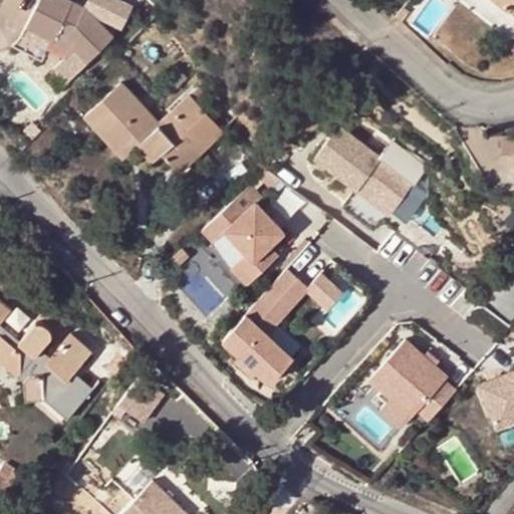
[(69,0),(40,0),(27,27),(54,41),(61,33),(77,49),(69,57),(58,67),(70,79),(111,37),(85,8),(69,0)]
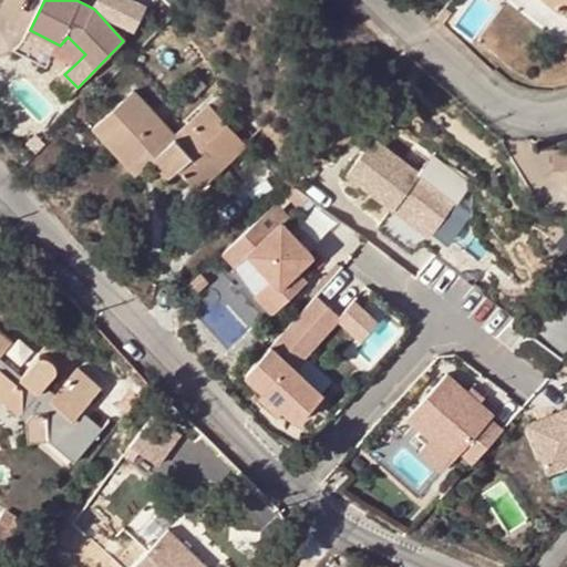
[(566,0),(548,0),(563,11),(566,3),(566,0)]
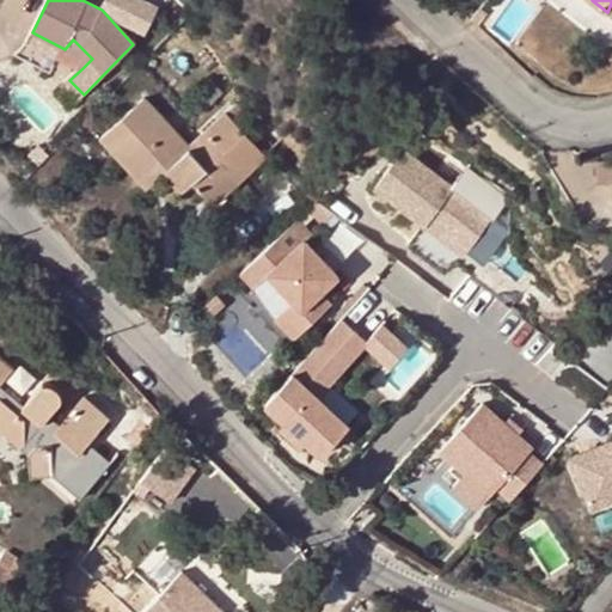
[(479,6),(470,18),(477,24),(487,12),(479,6)]
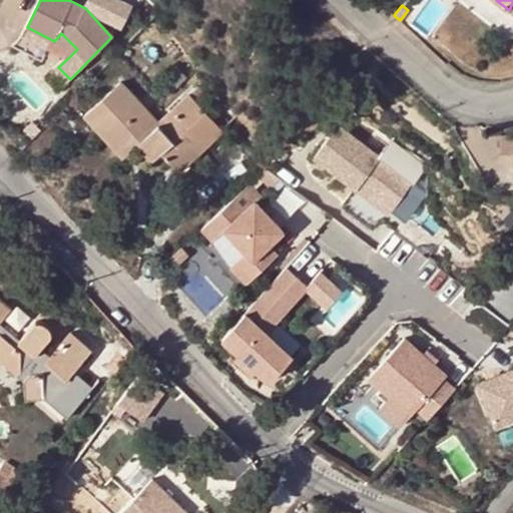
[(54,41),(27,27),(23,34),(69,57),(77,49),(61,33),(54,41)]
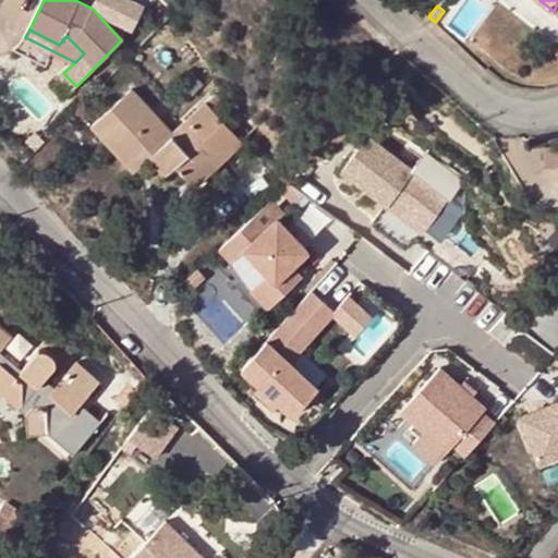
[(243,143),(216,113),(205,102),(173,131),(132,87),(89,124),(110,148),(121,140),(143,164),(149,157),(166,174),(176,166),(190,180),(215,158),(220,165),(243,143)]
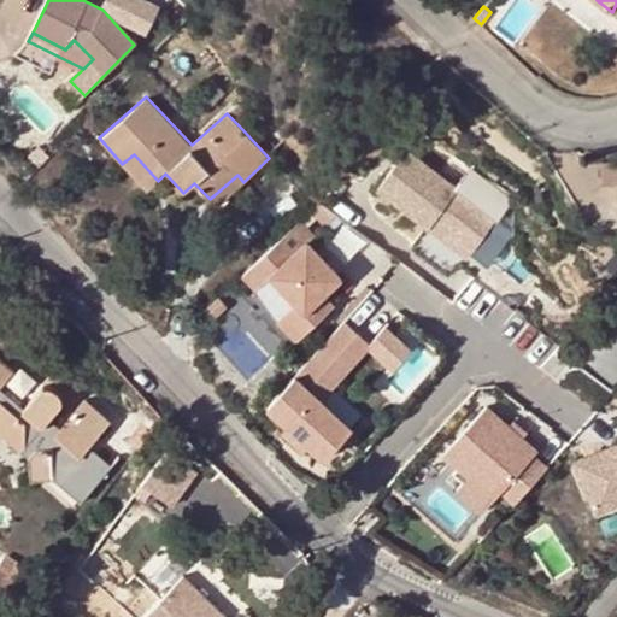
[(227,113),(239,125),(248,116),(236,104),(227,113)]
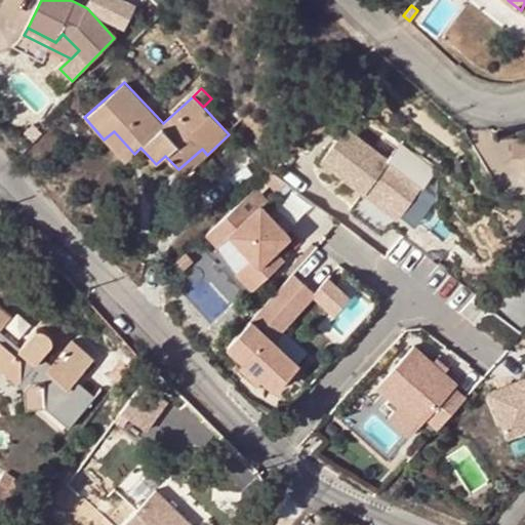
[(342,129),(319,160),(362,192),(348,210),(379,235),(389,226),(403,235),(425,209),(409,200),(421,183),(388,157),(384,161),(342,129)]
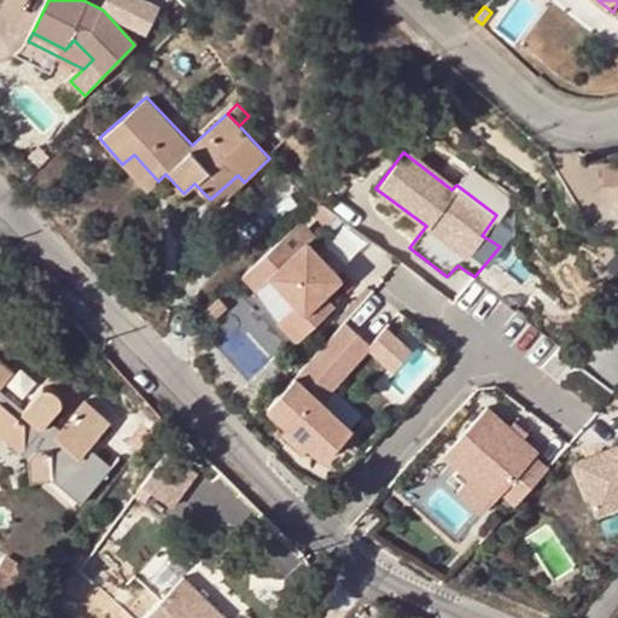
[(147,191),(158,181),(134,155),(122,164),(147,191)]
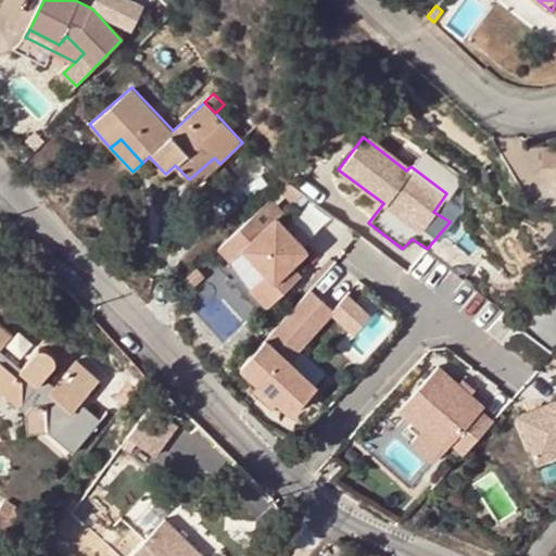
[(555,144),(539,146),(541,168),(555,166),(555,144)]
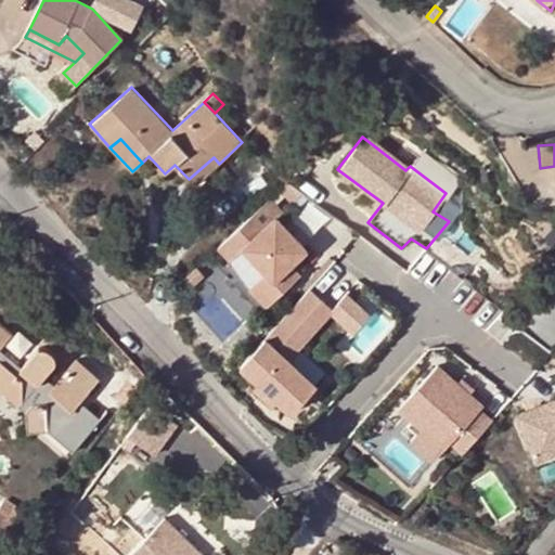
[(195,186),(219,164),(214,157),(189,179),(195,186)]
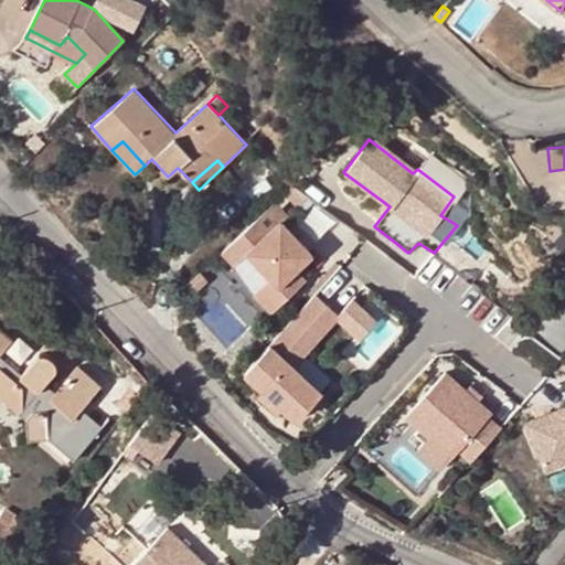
[(305,199),(290,187),(281,194),(296,209),(305,199)]
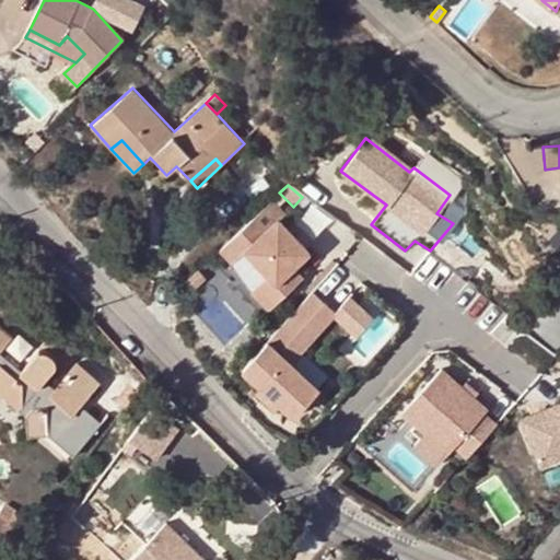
[(270,201),(218,251),(229,264),(243,251),(266,276),(249,292),(267,311),(300,279),(291,268),(306,254),(277,221),(283,216),(270,201)]
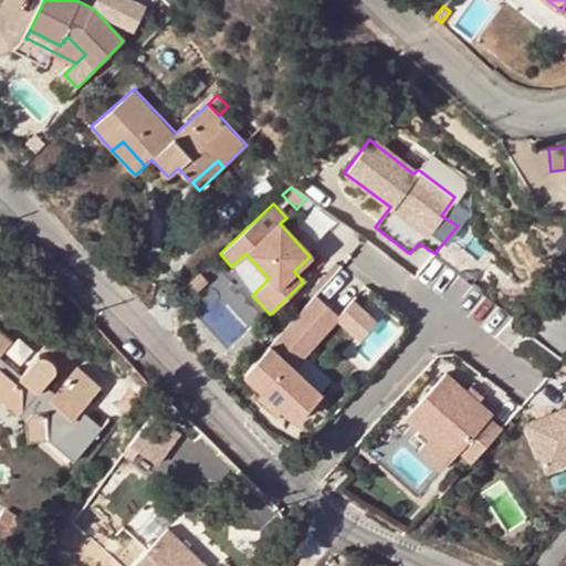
[(199,274),(188,284),(195,292),(206,282),(199,274)]
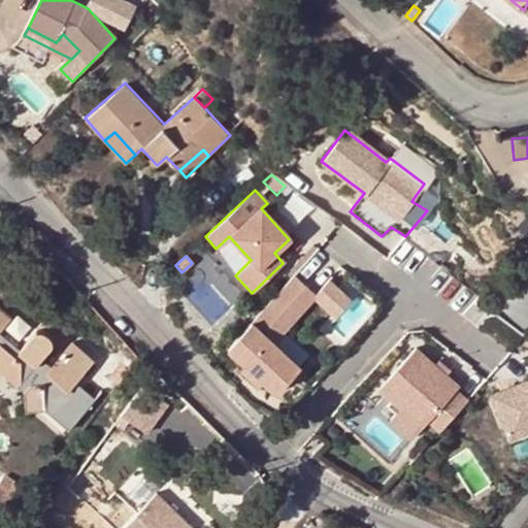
[(293,274),(226,347),(273,390),(297,365),(271,340),(267,336),(306,287),(293,274)]
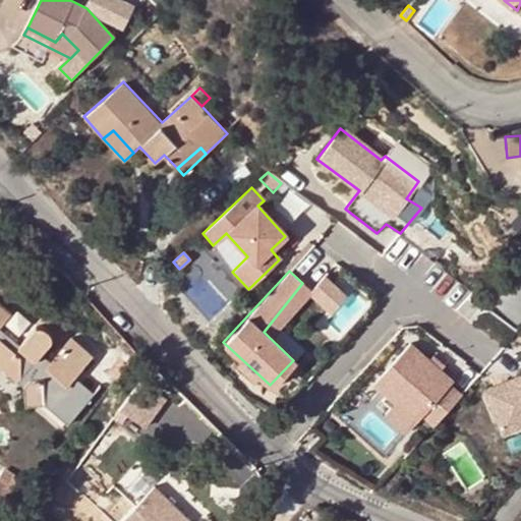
[(323,276),(309,290),(308,290),(310,292),(329,309),(343,294),(323,276)]
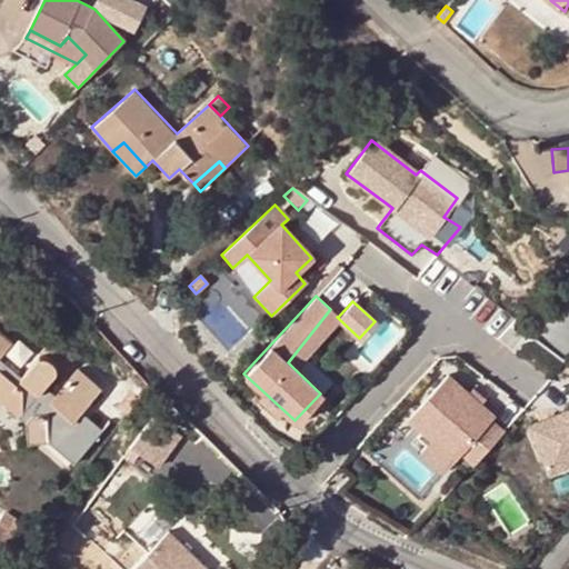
[(330,309),(288,362),(292,367),(339,319),(337,317),(338,317),(330,309)]
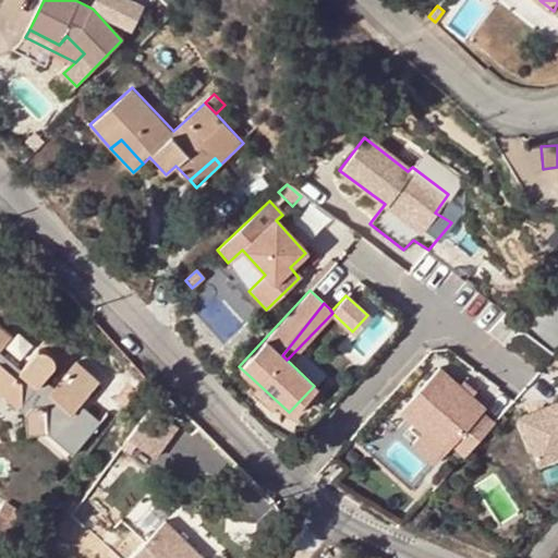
[(49,433),(57,424),(80,444),(99,421),(80,403),(97,381),(76,362),(53,386),(47,393),(38,386),(45,378),(56,366),(56,362),(53,356),(51,354),(49,352),(46,351),(41,351),(38,352),(36,354),(34,355),(22,370),(0,349),(0,347),(12,335),(0,324),(0,393),(1,395),(5,390),(22,403),(17,409),(23,413),(27,434),(49,433)]
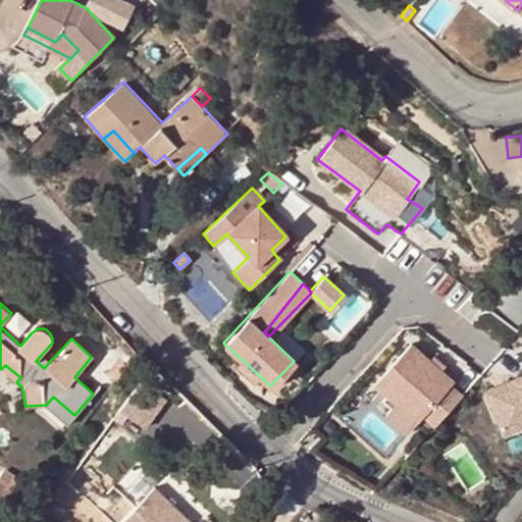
[(410,344),(372,383),(394,403),(415,422),(420,415),(431,426),(460,396),(449,385),(452,381),(439,370),(428,361),(410,344)]
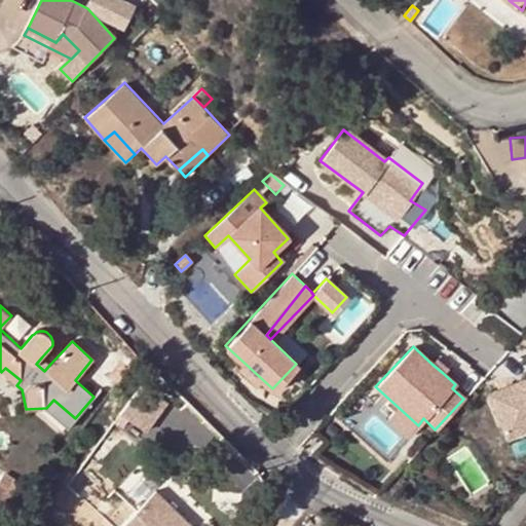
[(50,364),(42,357),(36,364),(44,371),(50,364)]
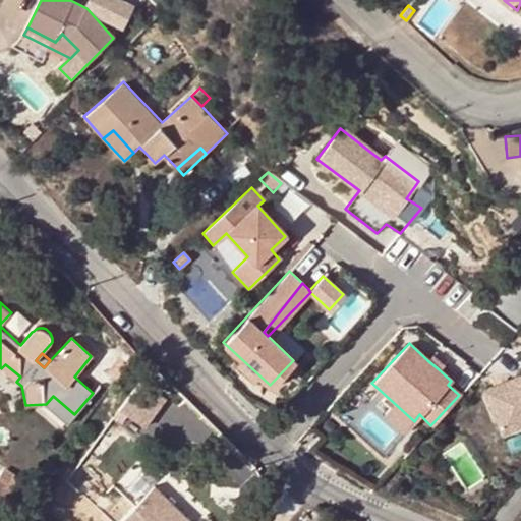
[(431,355),(427,360),(439,369),(443,365),(431,355)]
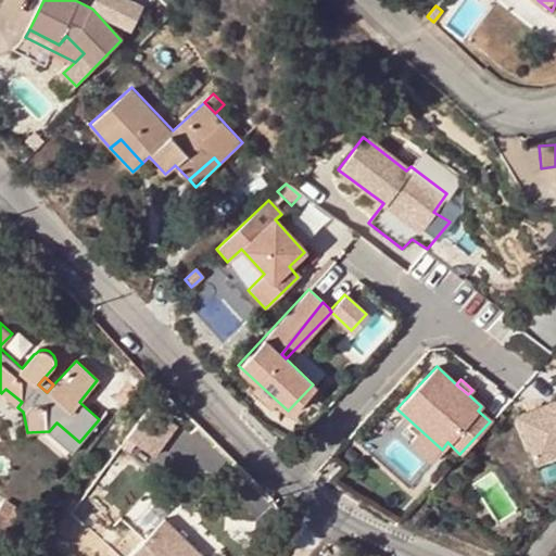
[(1,393),(17,407),(22,402),(5,389),(1,393)]
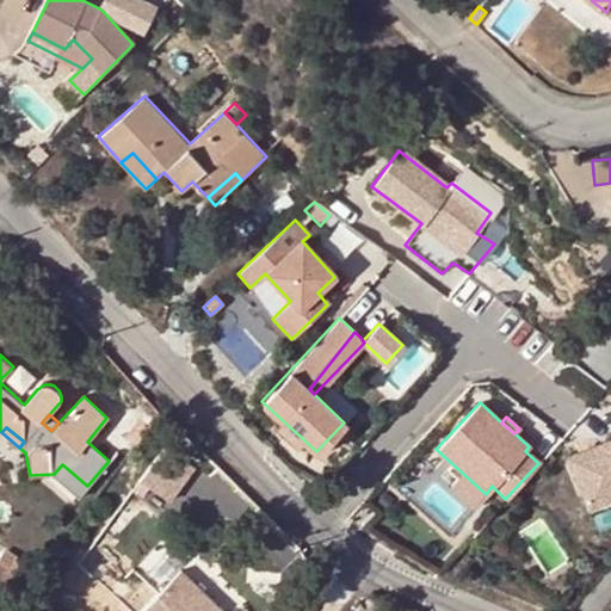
[(610,440),(566,458),(585,510),(610,499),(610,440)]
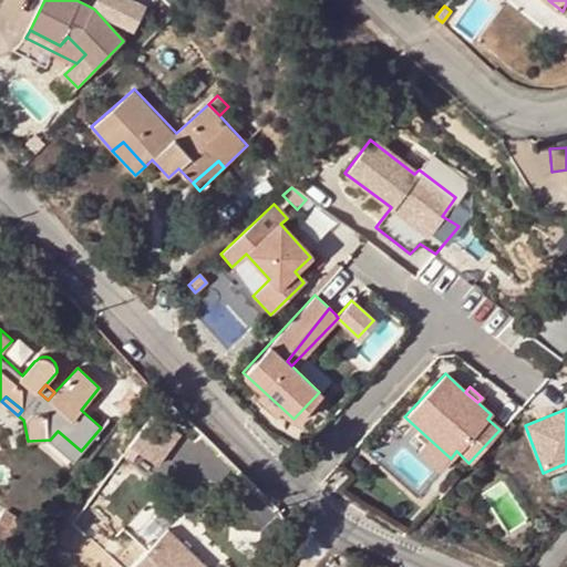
[(148,420),(132,447),(163,466),(179,439),(148,420)]
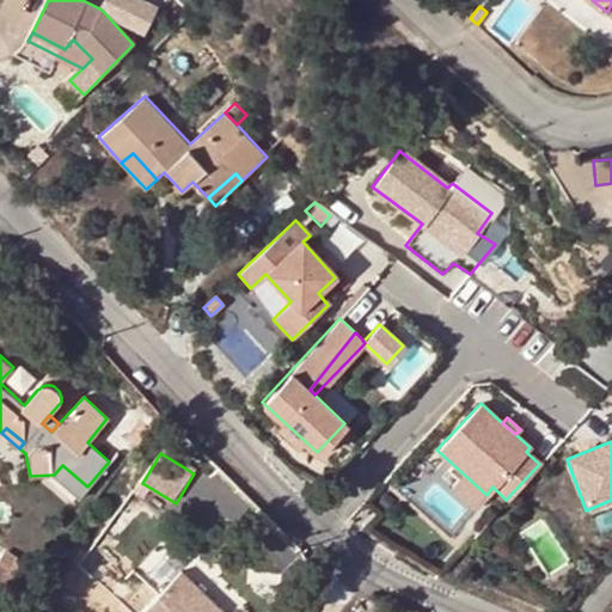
[(87,487),(62,465),(54,475),(78,497),(87,487)]
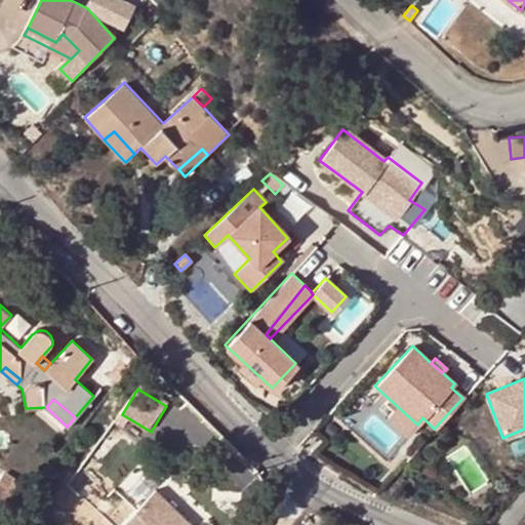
[(154,430),(170,439),(186,411),(169,402),(154,430)]
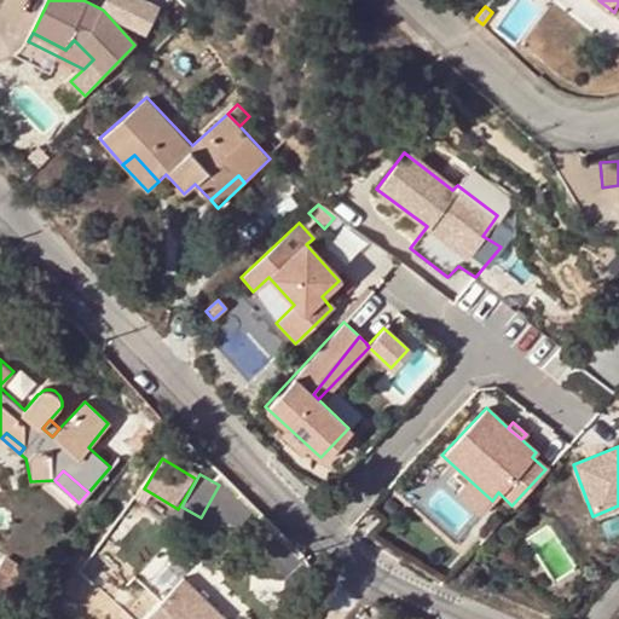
[(479,514),(492,501),(467,478),(455,491),(479,514)]
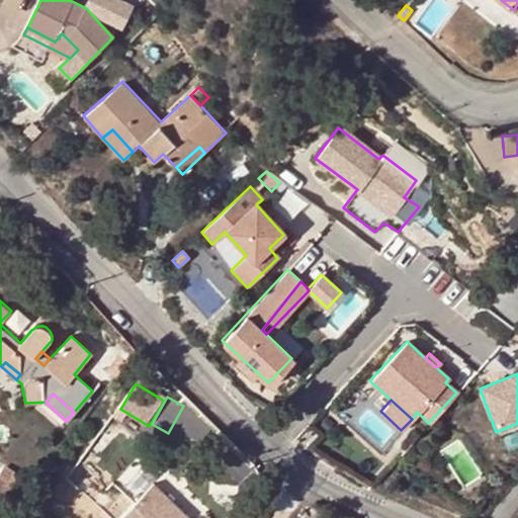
[(0,495),(15,491),(23,480),(13,466),(0,477),(0,495)]
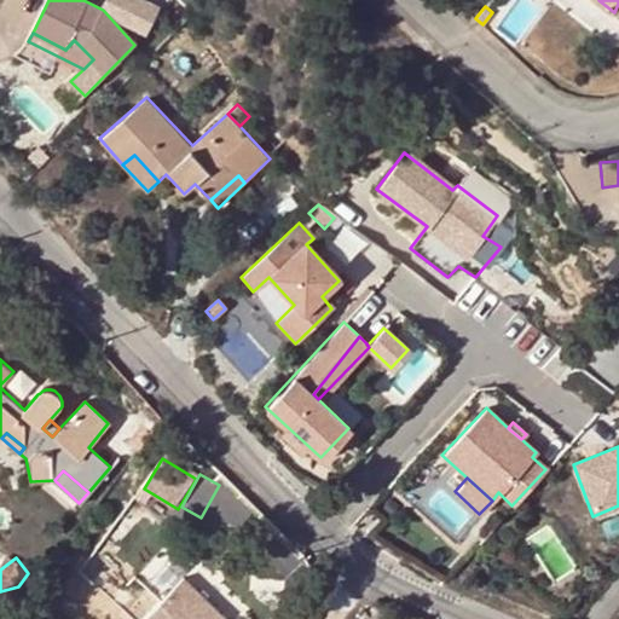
[(183,577),(139,618),(223,618),(225,618),(183,577)]
